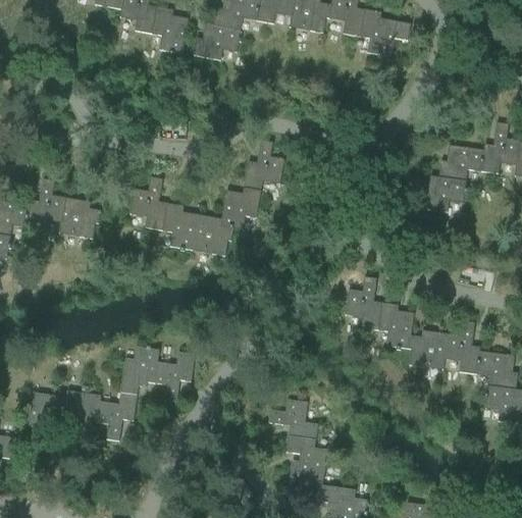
[(120,8),(121,0),(96,0),(95,4),(120,8)]
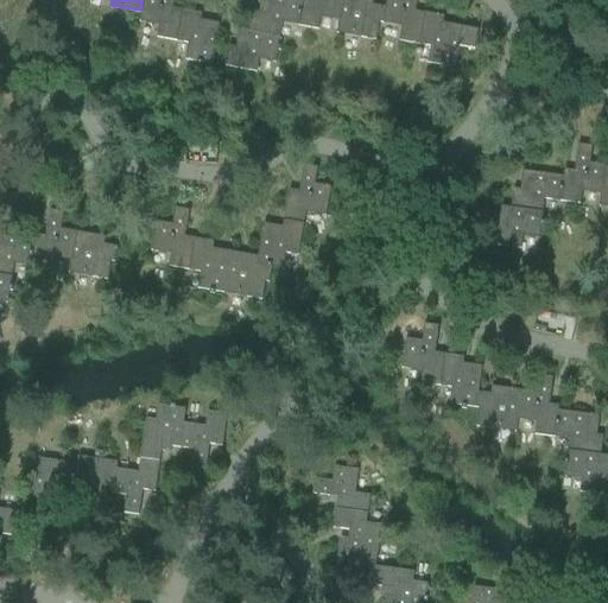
[(157,33),(177,37),(182,7),(172,5),(173,0),(141,0),(140,10),(139,14),(159,19),(157,33)]
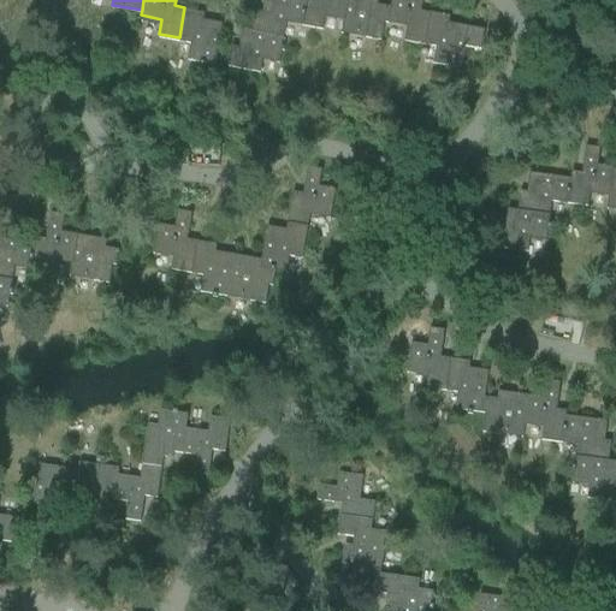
[(254,11),(252,30),(283,35),(285,22),(301,24),(306,0),(264,0),(261,12),(254,11)]
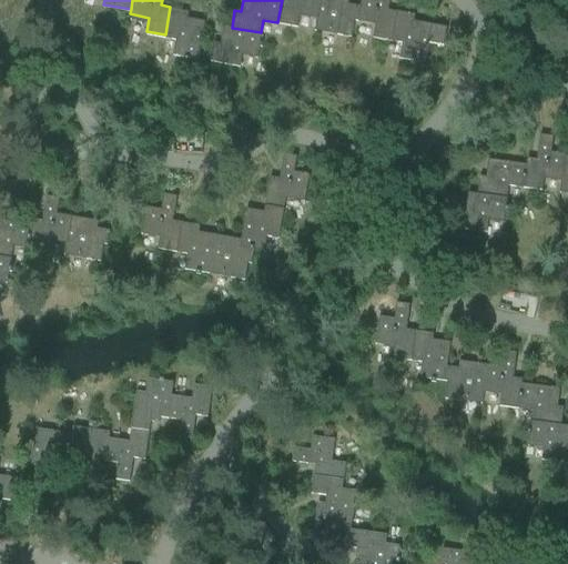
[(300,11),(317,13),(320,0),(282,0),(277,22),(297,26),(300,11)]
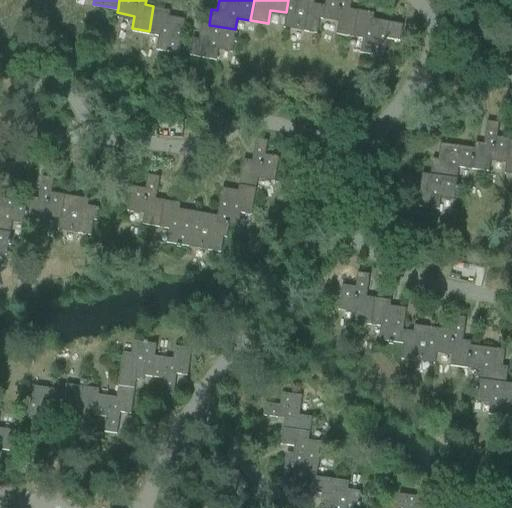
[(322,17),(324,3),(314,1),(314,0),(288,0),(286,12),(283,26),(317,32),(320,16),(322,17)]
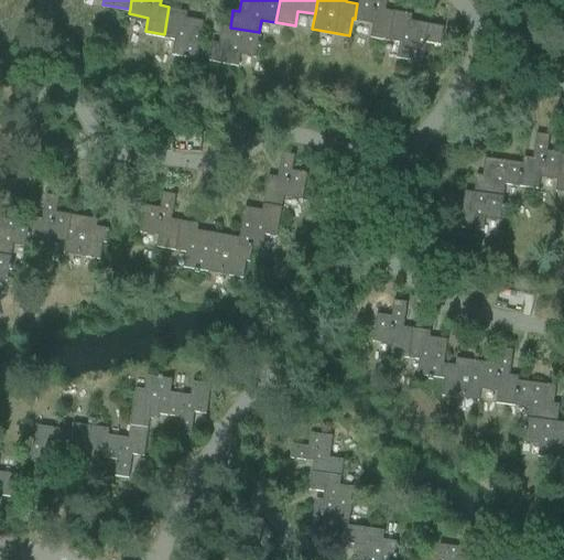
[(371,35),(390,39),(396,9),(386,8),(387,0),(358,0),(358,3),(357,3),(355,19),(373,21),(371,35)]
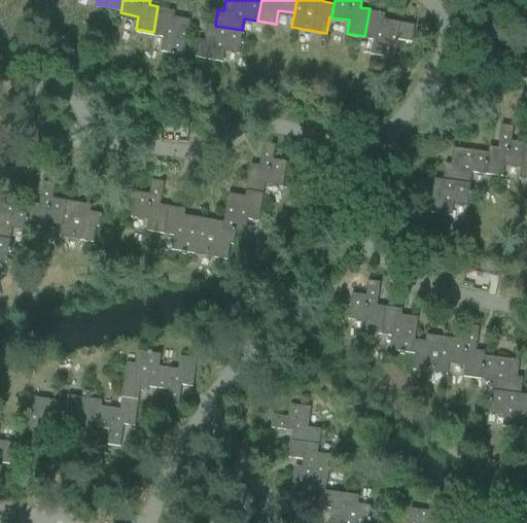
[(157,6),(153,32),(165,34),(162,49),(171,51),(171,53),(174,54),(175,51),(183,54),(189,18),(173,14),(174,9),(157,6)]
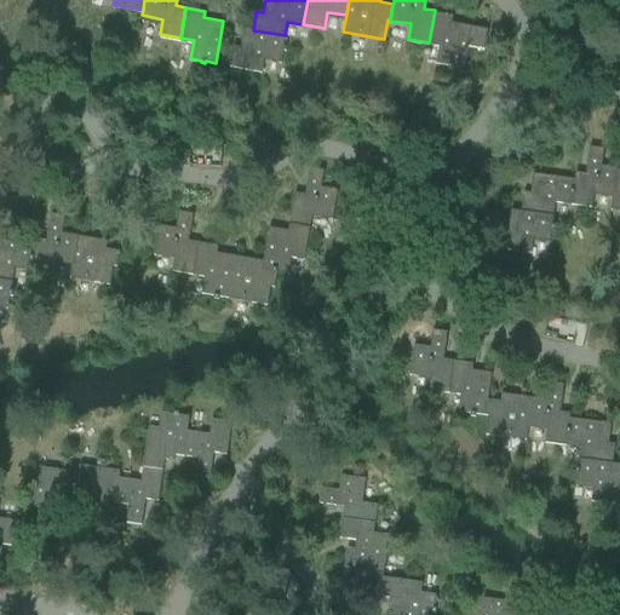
[(466,44),(470,45),(474,24),(453,21),(454,13),(435,10),(429,42),(443,45),(441,63),(451,65),(451,67),(455,68),(455,65),(461,67),(466,44)]
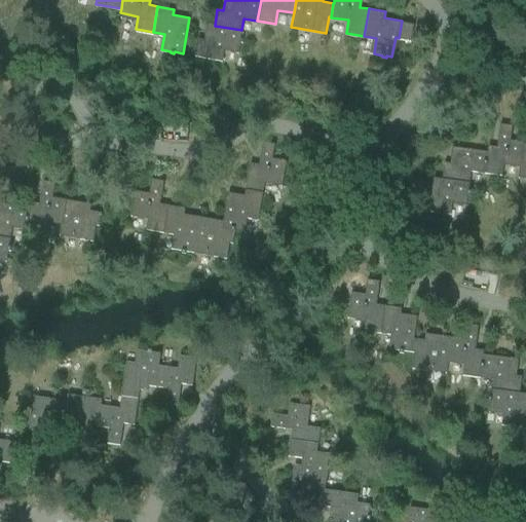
[(414,23),(402,21),(399,38),(411,40),(414,23)]
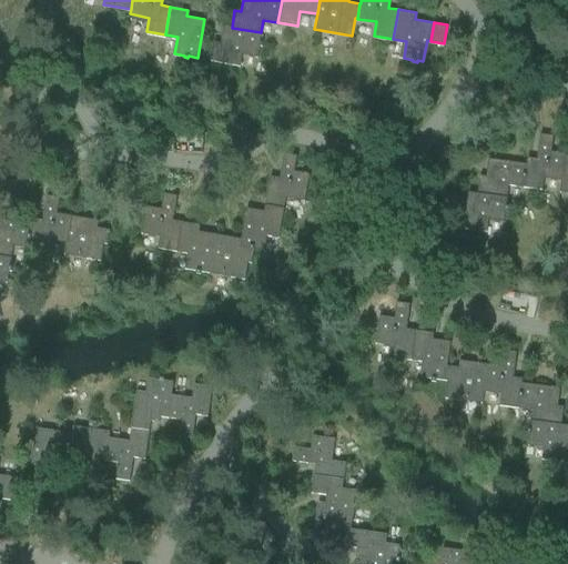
[(260,42),(261,32),(232,28),(221,27),(219,44),(212,43),(209,63),(237,68),(240,53),(257,57),(259,47),(260,47),(261,42),(260,42)]
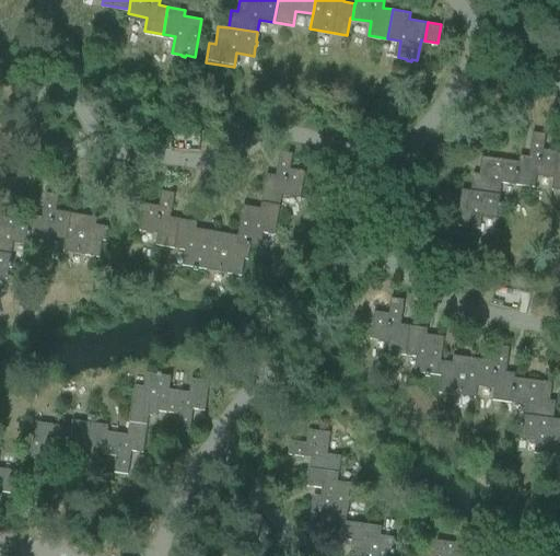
[(537,171),(553,173),(557,149),(544,148),(546,131),(533,130),(529,154),(521,153),(520,160),(516,182),(535,185),(537,171)]
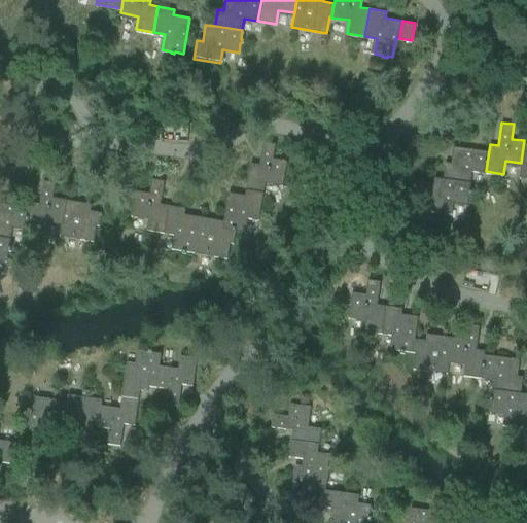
[(273,157),(276,142),(264,140),(259,165),(251,163),(246,190),(264,194),(266,179),(282,182),(281,184),(283,184),(287,160),(273,157)]
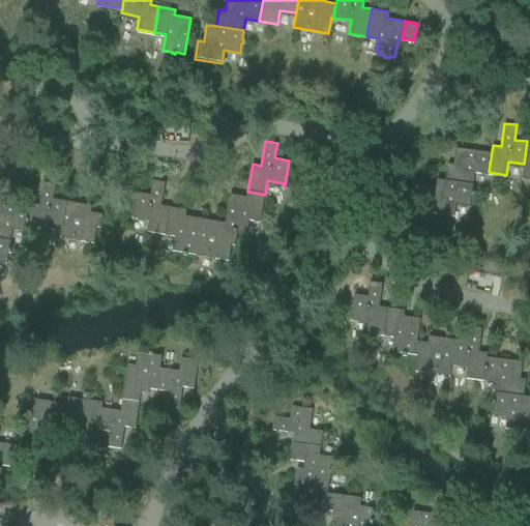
[(448,162),(445,178),(473,182),(475,171),(489,172),(492,151),(457,146),(453,163),(448,162)]
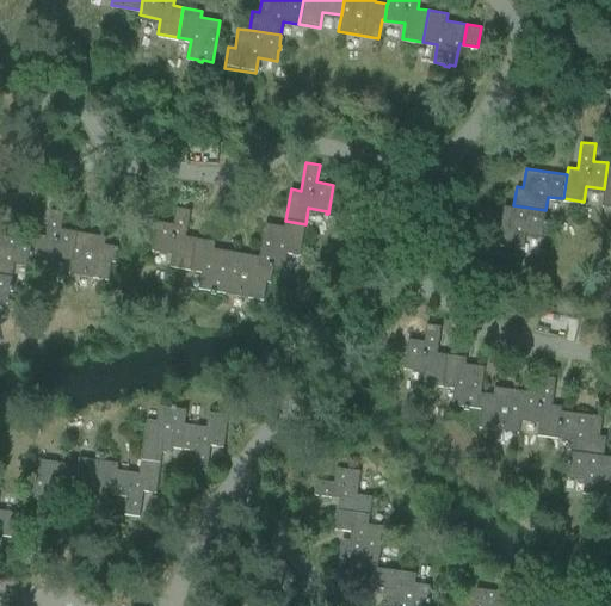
[(545,210),(513,205),(504,204),(501,223),(494,222),(492,243),(523,247),(524,233),(542,235),(543,226),(545,226),(545,221),(544,221),(545,210)]
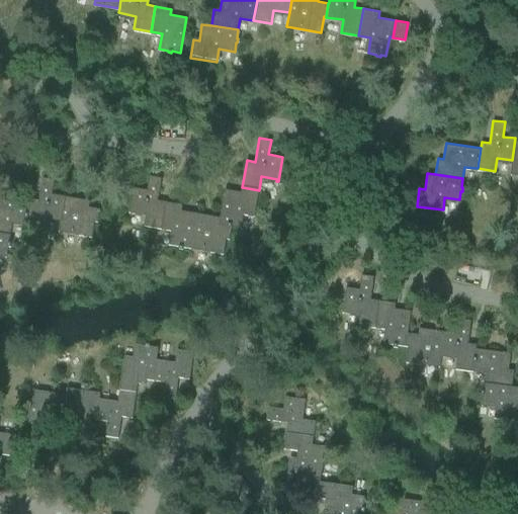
[(162,228),(166,200),(158,199),(161,176),(149,174),(147,188),(132,186),(128,208),(146,211),(144,225),(162,228)]
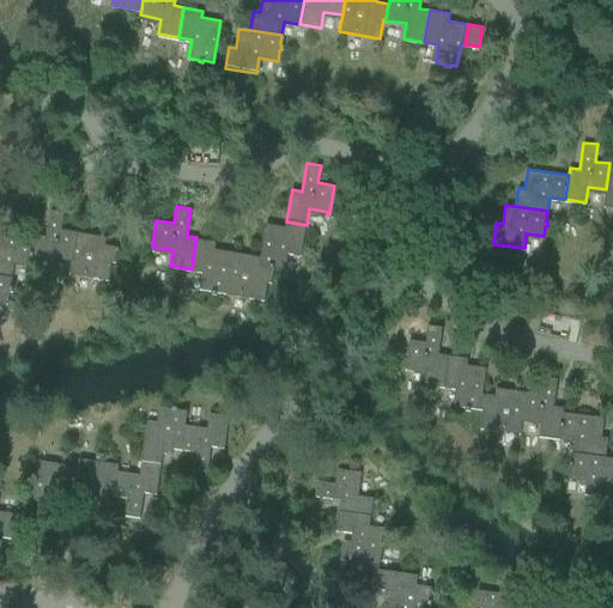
[(53,254),(72,257),(76,231),(60,229),(64,212),(49,210),(44,236),(34,235),(32,241),(29,267),(49,269),(53,254)]
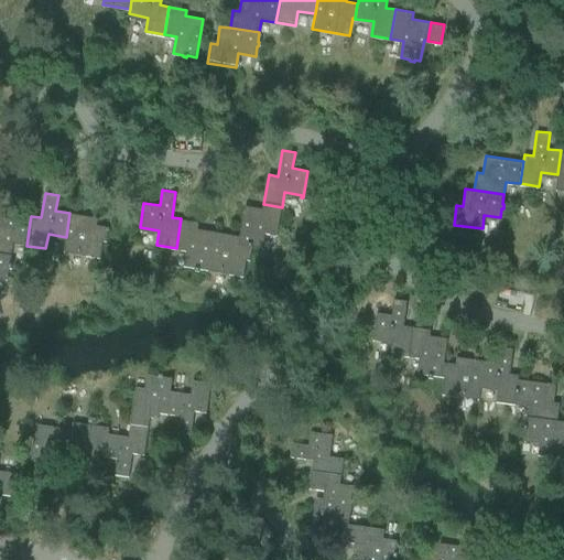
[(282,207),(263,204),(262,210),(245,206),(239,235),(238,244),(252,246),(263,248),(263,246),(261,246),(263,233),(278,235),(282,207)]
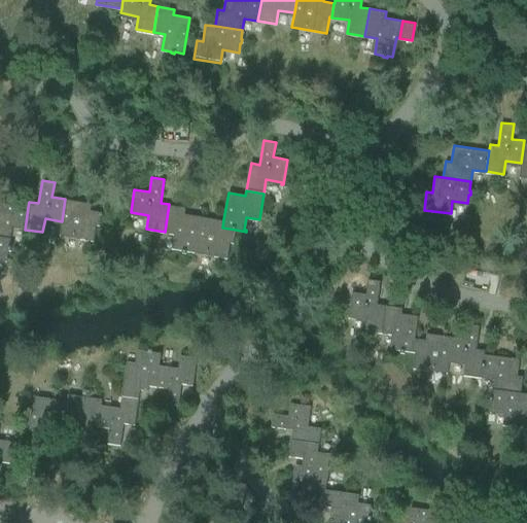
[(65,199),(62,221),(59,236),(94,242),(97,225),(100,227),(103,212),(90,210),(91,203),(65,199)]
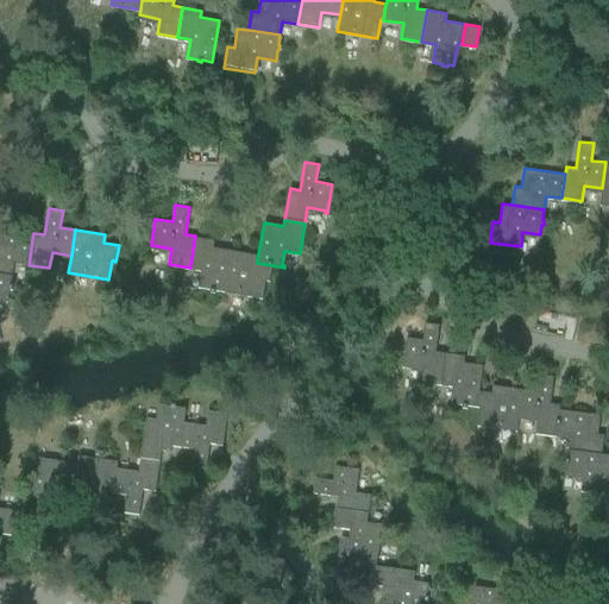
[(0,274),(11,276),(13,262),(29,265),(32,239),(0,233),(0,274)]
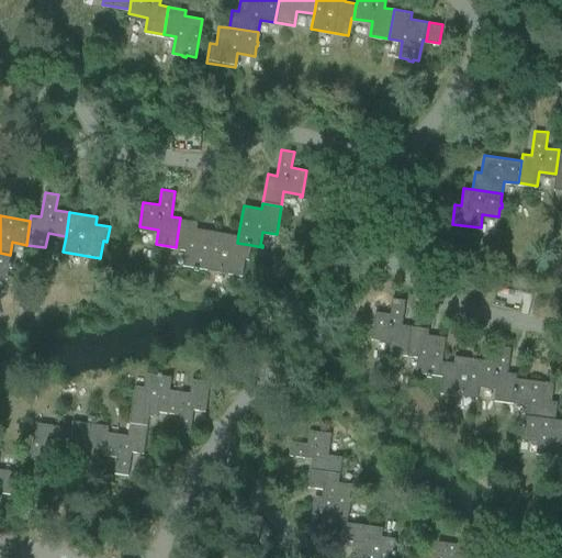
[(204,270),(212,230),(198,227),(199,221),(180,218),(176,247),(187,249),(183,266),(193,268),(193,269),(198,270),(198,269),(204,270)]
